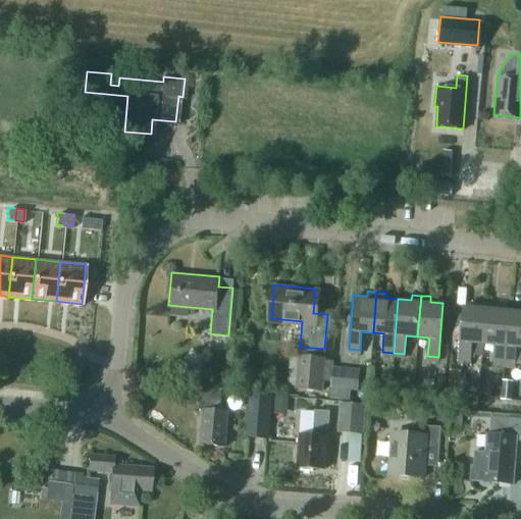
[(471,342),(482,343),(485,302),(477,301),(477,306),(463,305),(458,360),(469,361),(471,342)]
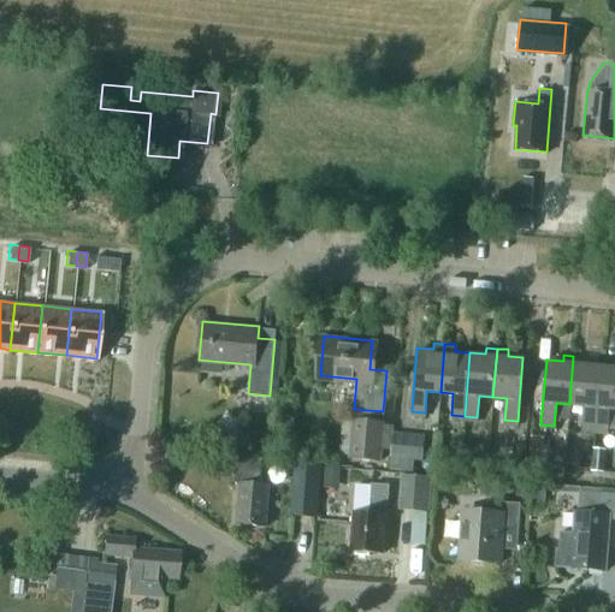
[(593,429),(599,364),(584,363),(585,357),(573,356),(569,404),(584,405),(581,428),(593,429)]
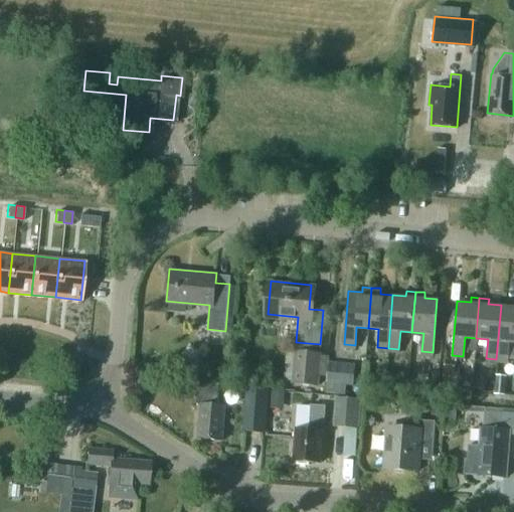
[(513,341),(513,301),(513,306),(501,305),(496,359),(507,360),(508,341),(513,341)]
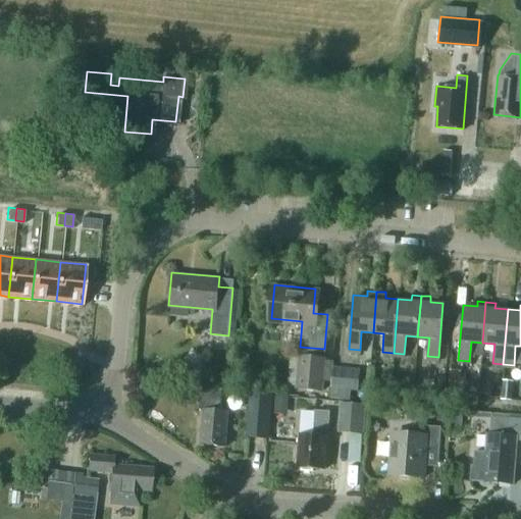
[(8,306),(0,306),(0,341),(8,341),(8,306)]
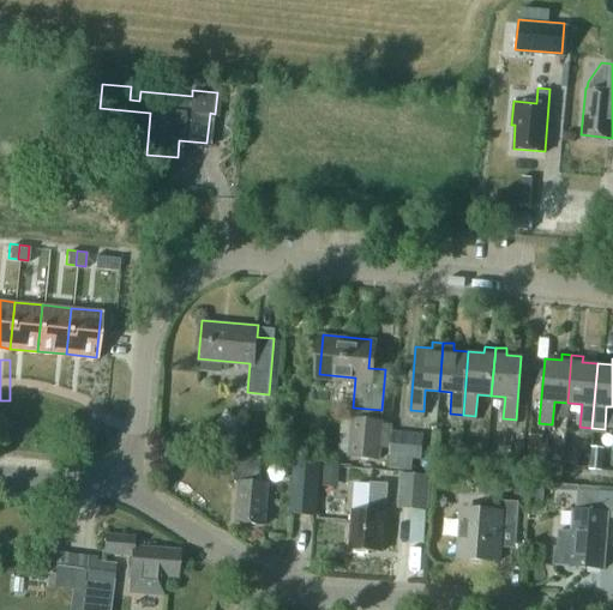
[(390,420),(380,418),(380,417),(352,415),(349,453),(378,456),(378,445),(388,445),(390,420)]
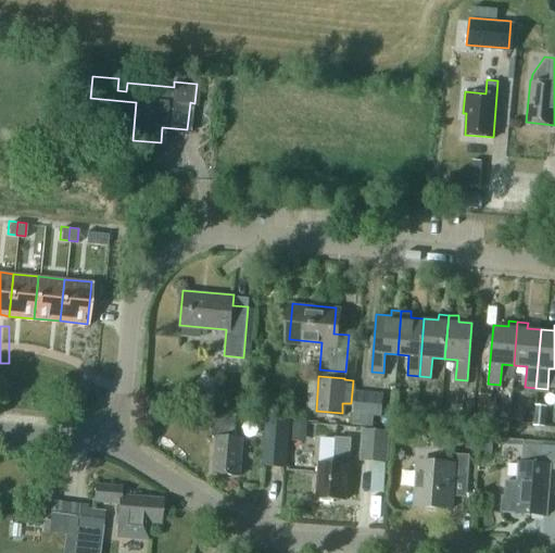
[(355,392),(352,422),(369,424),(370,411),(380,412),(381,394),(355,392)]
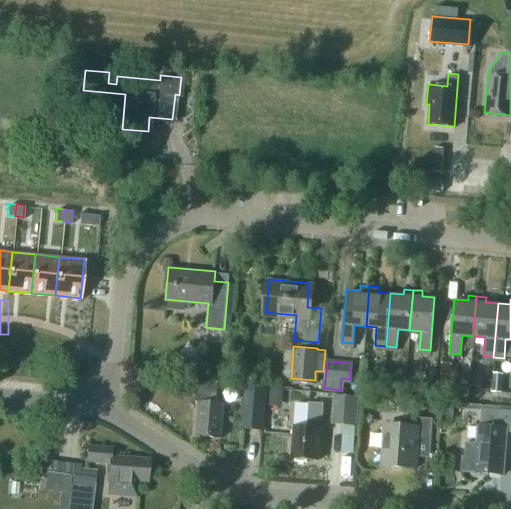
[(501,389),(503,370),(493,369),(492,378),(491,387),(491,388),(501,389)]
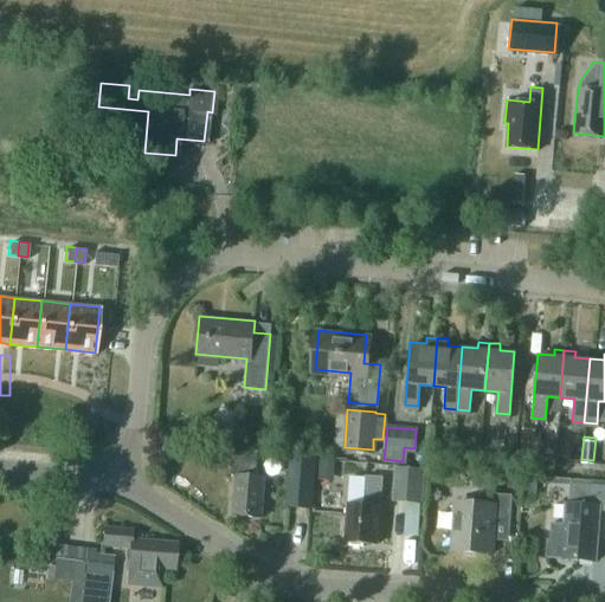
[(522,446),(521,455),(531,455),(531,446),(522,446)]
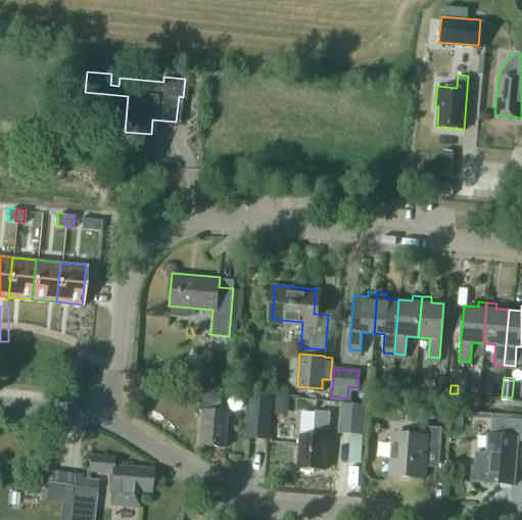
[(492,385),(491,395),(502,395),(503,386),(492,385)]
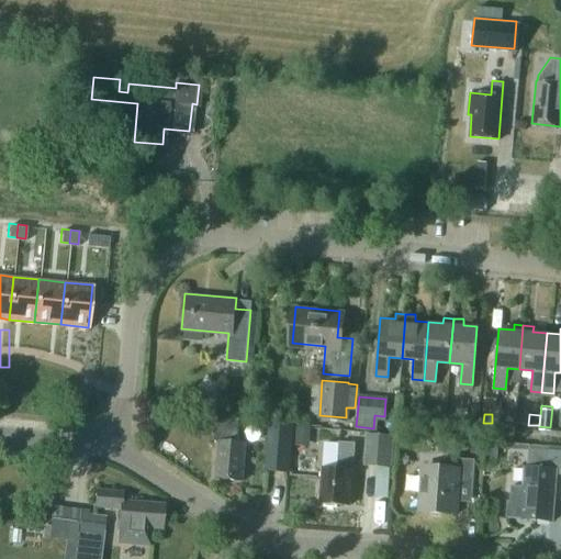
[(267,421),(264,469),(289,470),(292,422),(267,421)]
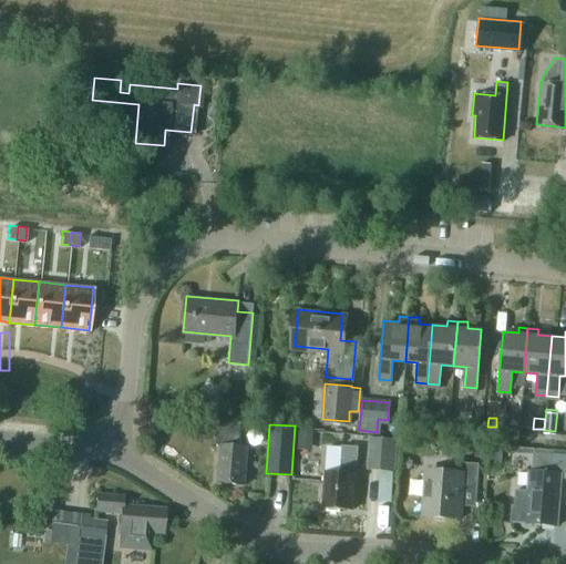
[(218,480),(244,482),(248,445),(238,445),(239,431),(217,429),(216,443),(222,443),(218,480)]
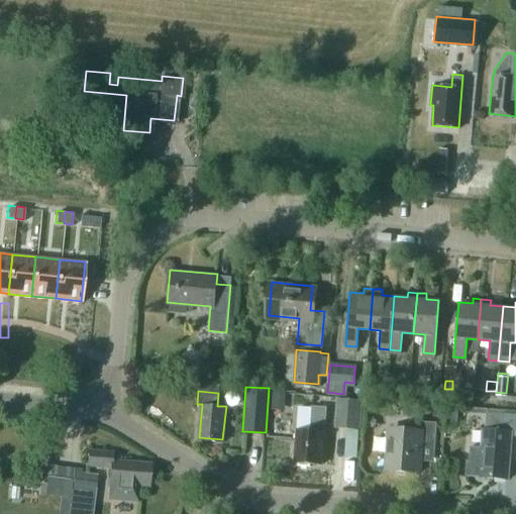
[(285,392),(272,392),(271,409),(284,409),(285,392)]
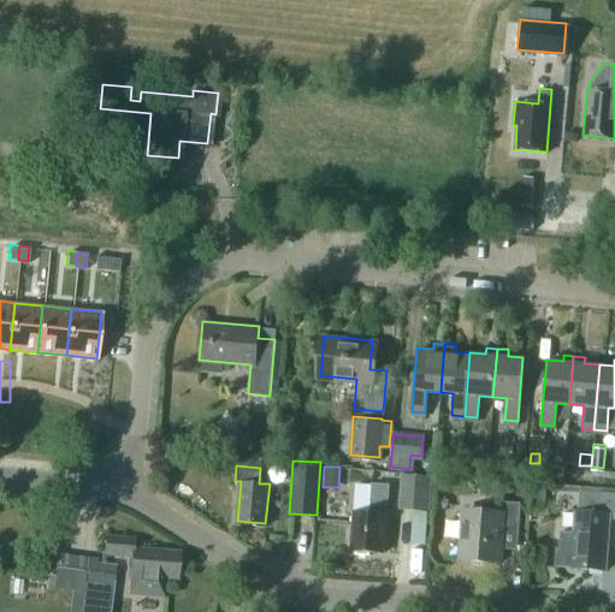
[(401,474),(398,505),(427,509),(430,477),(401,474)]
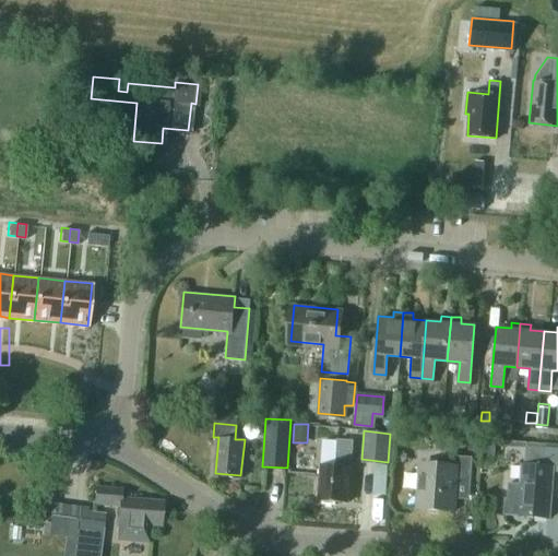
[(318,498),(346,500),(351,440),(336,439),(334,465),(321,464),(318,498)]
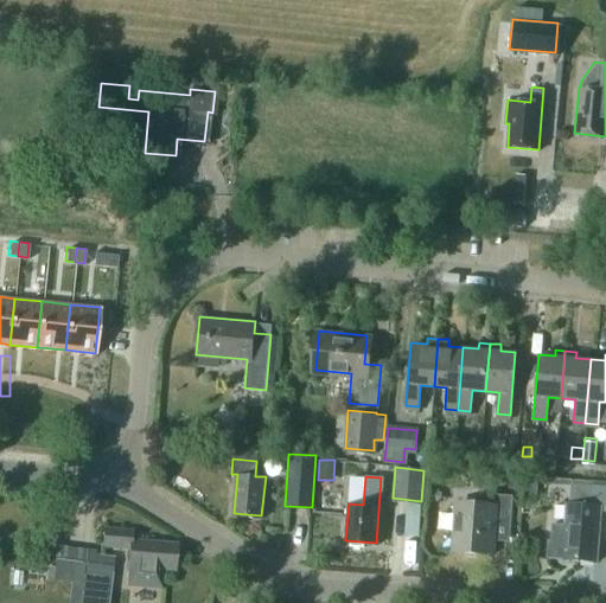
[(549,540),(546,540),(544,557),(594,560),(599,510),(605,510),(605,486),(592,485),(571,483),(569,502),(566,502),(563,524),(550,523),(549,540)]
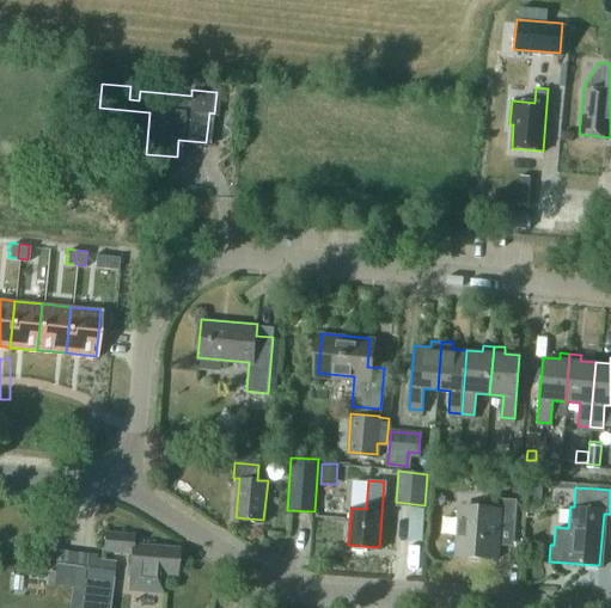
[(456,553),(495,557),(498,527),(514,528),(517,498),(484,496),(484,508),(459,505),(456,553)]
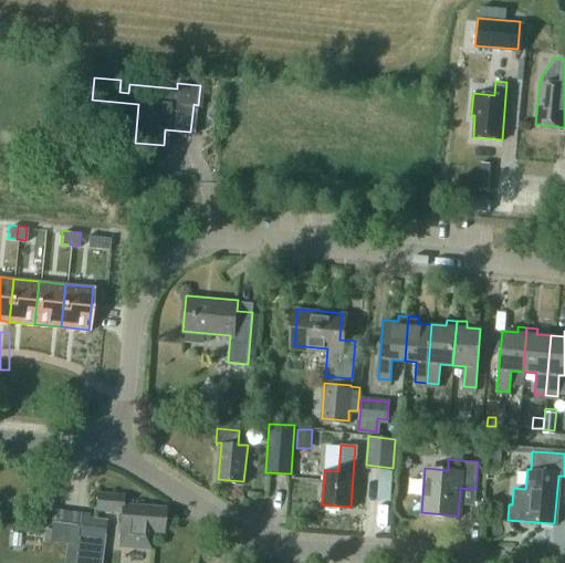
[(164,508),(122,503),(123,493),(96,491),(94,508),(121,511),(119,528),(122,528),(121,543),(148,546),(149,530),(161,531),(164,508)]
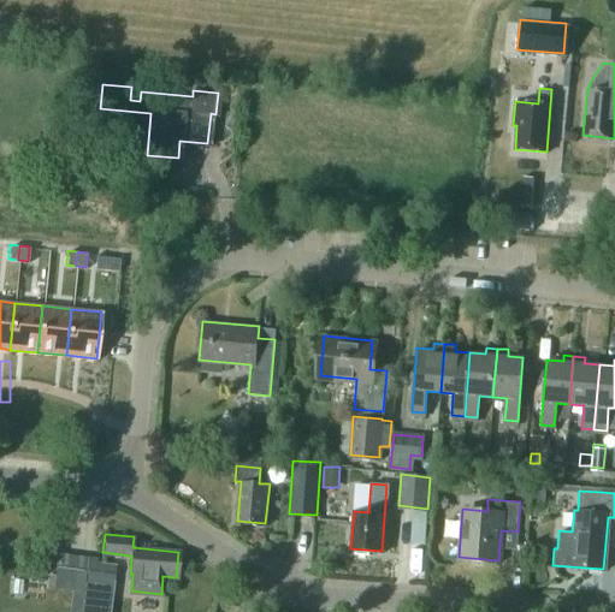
[(57,552),(52,587),(83,590),(84,581),(113,584),(116,564),(96,562),(96,557),(57,552)]
